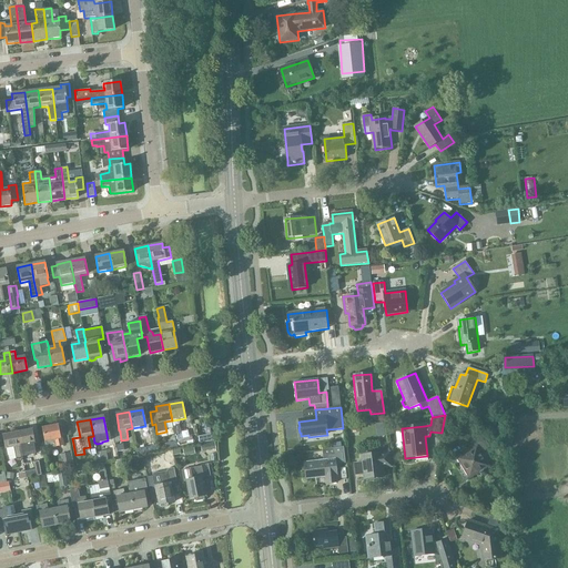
[(54,447),(63,446),(62,438),(60,439),(58,425),(42,428),(44,442),(46,449),(54,447)]
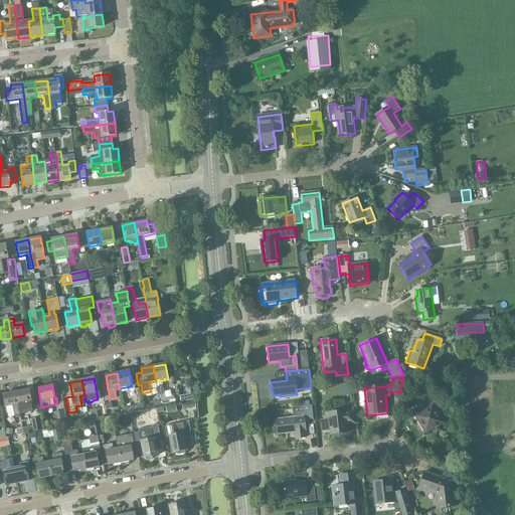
[(28,390),(16,392),(18,404),(20,414),(21,414),(32,411),(30,401),(28,390)]
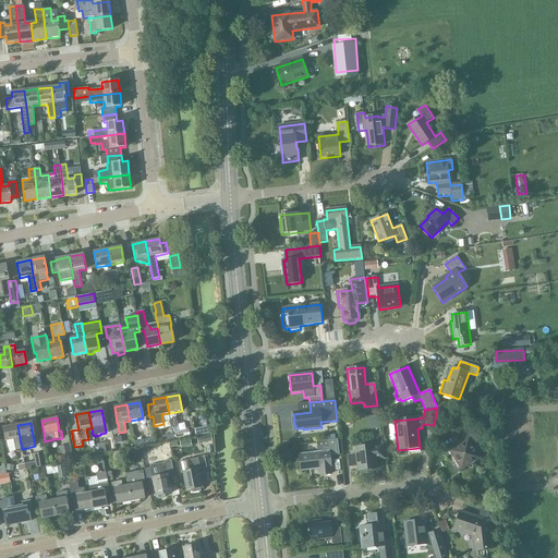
[(473,462),(480,459),(471,444),(480,438),(470,424),(459,431),(465,441),(449,451),(461,470),(470,464),(473,470),(476,468),(473,462)]
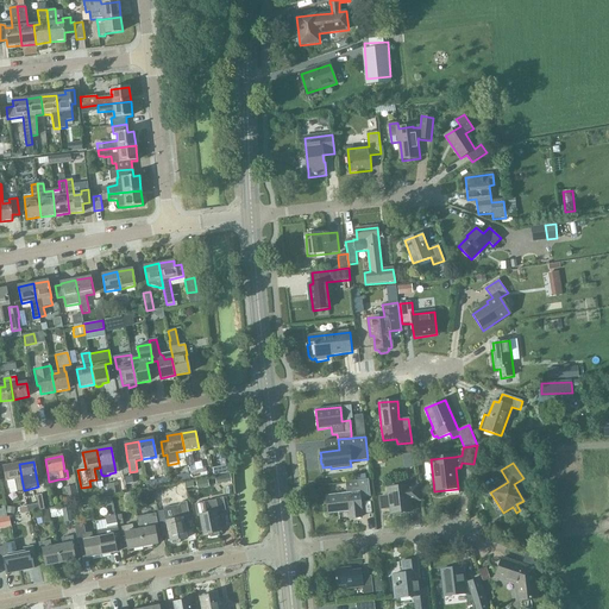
[(22,478),(19,464),(4,468),(6,481),(13,479),(14,479),(18,494),(25,493),(25,490),(24,490),(22,478)]
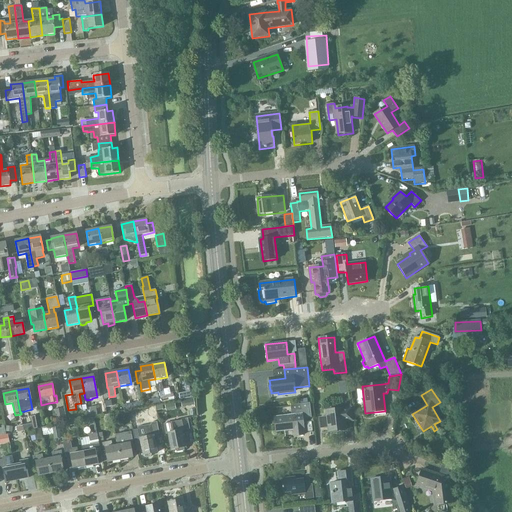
[(172,395),(164,397),(163,392),(158,393),(160,404),(173,401),(172,395)]
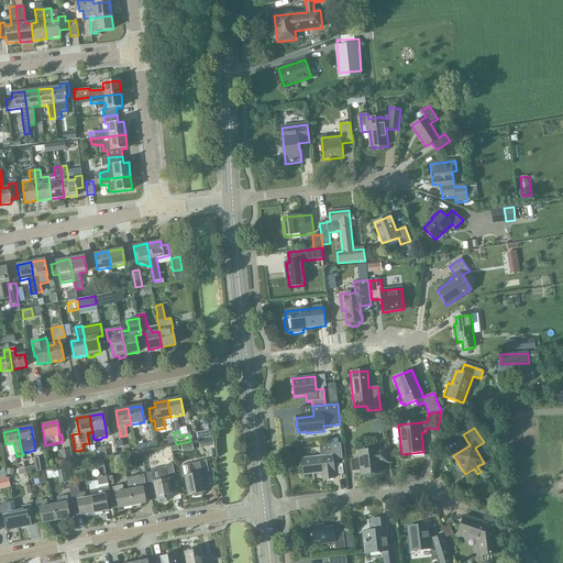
[(387,461),(385,439),(375,441),(376,451),(359,453),(359,455),(349,456),(350,472),(361,470),(361,476),(379,474),(378,462),(387,461)]
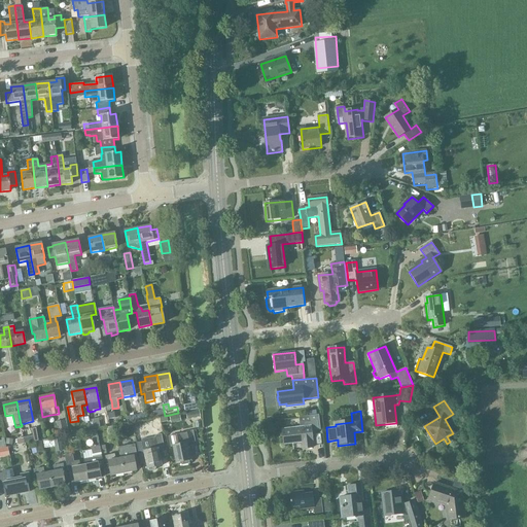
[(128,423),(145,419),(144,414),(135,416),(134,414),(129,415),(129,418),(127,418),(128,423)]
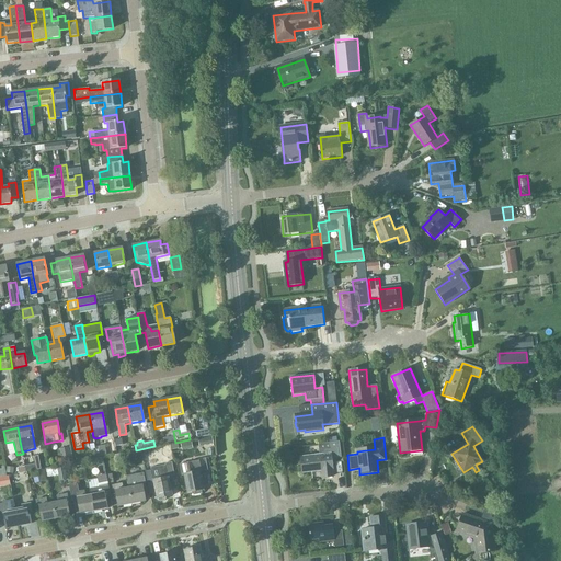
[(320,456),(300,458),(301,473),(321,471),(322,479),(332,478),(331,471),(332,471),(331,459),(341,458),(339,443),(319,445),(320,456)]
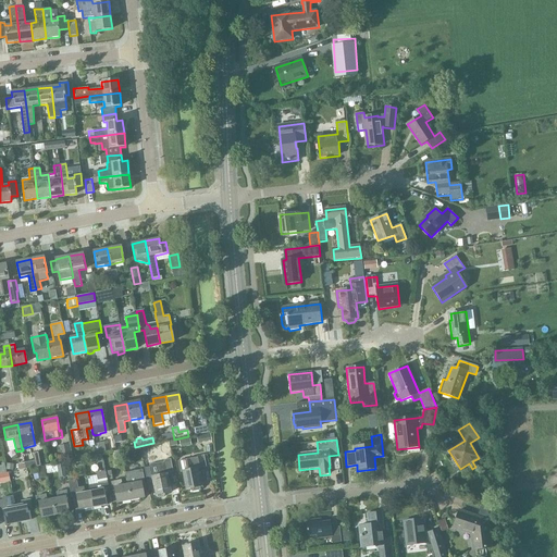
[(107,442),(96,444),(97,454),(108,452),(107,442)]
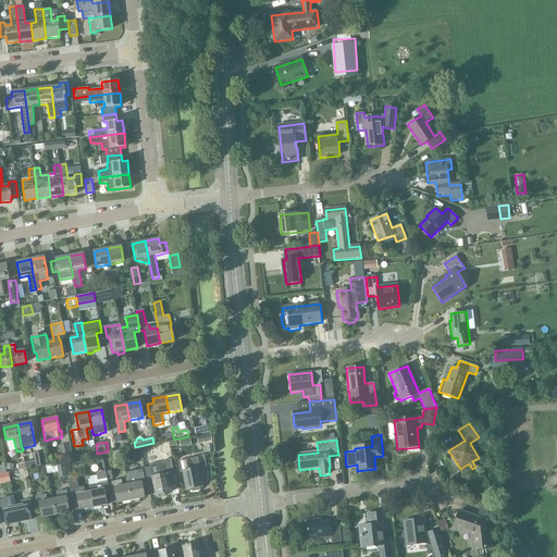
[(58,447),(61,460),(71,458),(67,445),(58,447)]
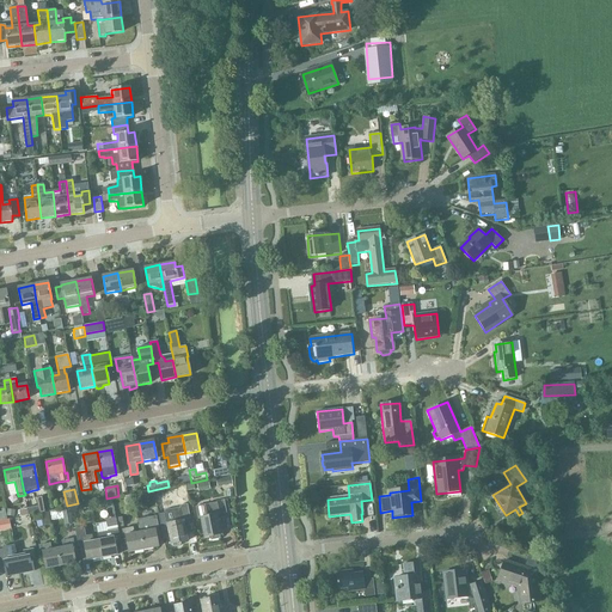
[(38,507),(28,508),(29,515),(50,512),(47,496),(36,499),(38,507)]
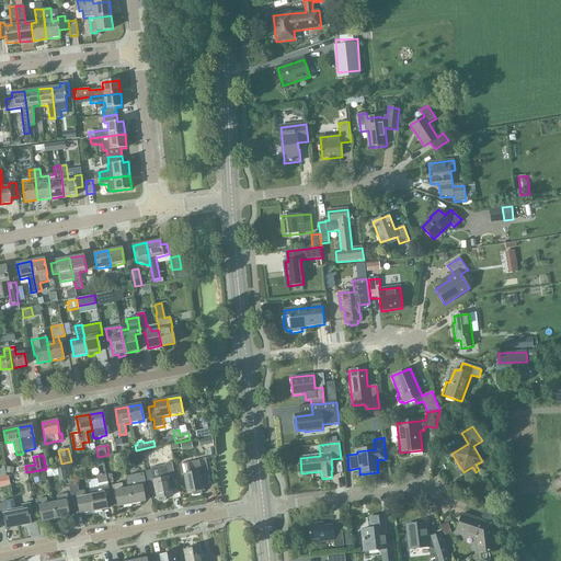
[(183,476),(187,493),(202,490),(198,473),(207,470),(205,460),(179,465),(181,477),(183,476)]
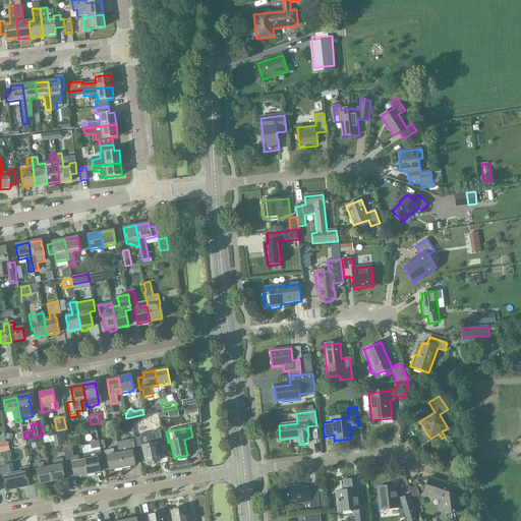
[(154,430),(154,433),(140,436),(142,446),(146,464),(148,463),(148,464),(150,465),(155,464),(156,463),(156,462),(160,461),(156,444),(162,443),(160,429),(154,430)]
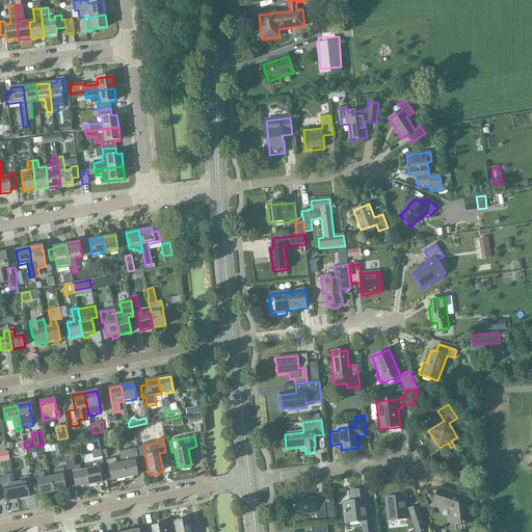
[(62,456),(60,443),(53,444),(43,446),(44,453),(55,452),(56,457),(62,456)]
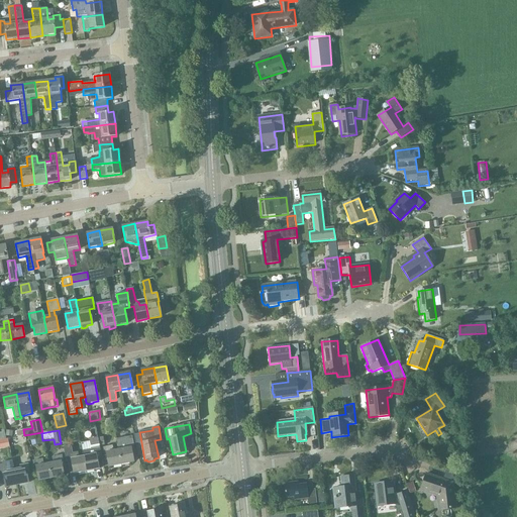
[(83,456),(86,472),(99,470),(96,454),(98,454),(98,455),(102,454),(98,437),(89,439),(91,449),(83,451),(83,456)]
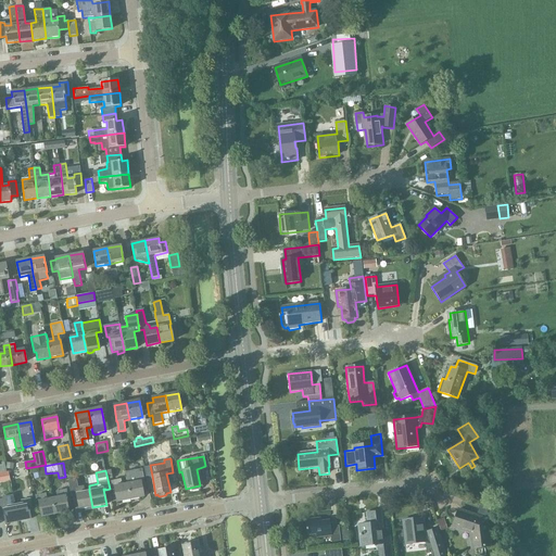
[(125,474),(127,484),(130,500),(144,497),(141,482),(143,481),(140,470),(125,474)]
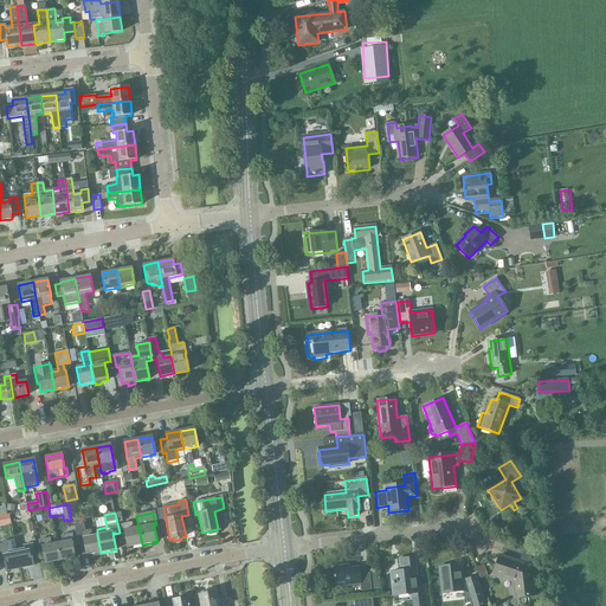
[(91,530),(85,532),(84,522),(75,523),(78,542),(82,541),(81,539),(83,539),(86,556),(101,553),(97,535),(92,536),(91,530)]
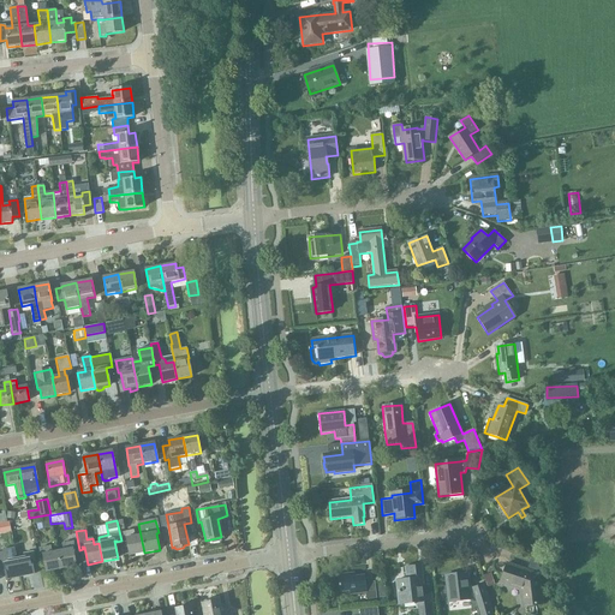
[(144,553),(141,536),(136,537),(135,530),(123,532),(124,539),(126,538),(130,556),(144,553)]
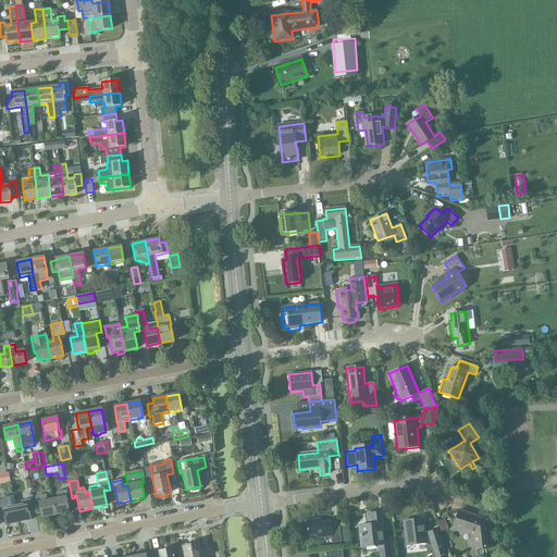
[(52,499),(54,516),(69,512),(65,497),(67,496),(66,491),(57,493),(58,498),(52,499)]
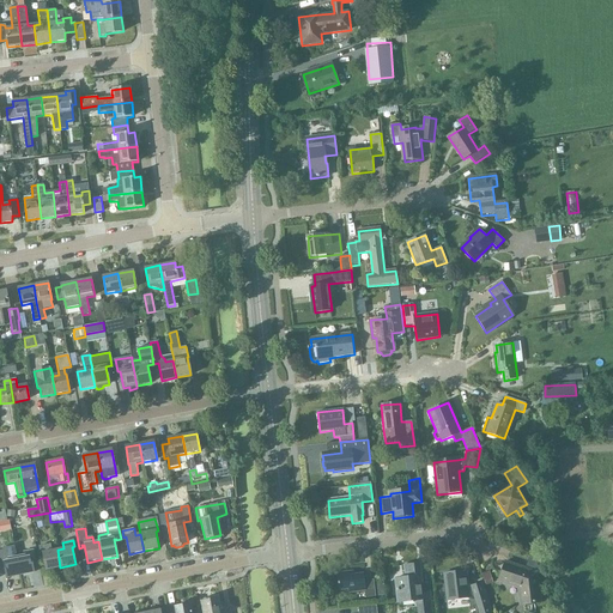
[(60,568),(58,550),(52,551),(50,545),(40,547),(41,553),(42,553),(46,570),(60,568)]
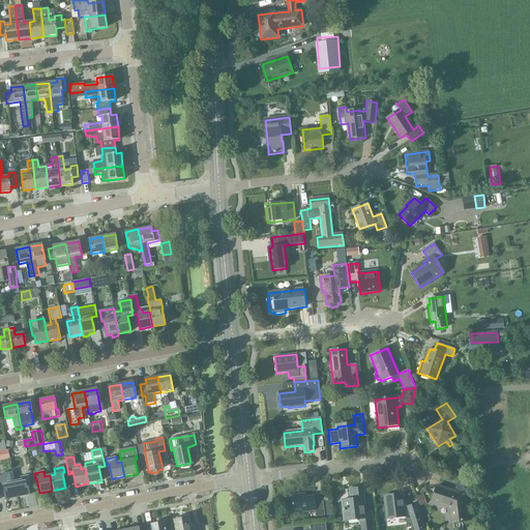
[(15,482),(18,498),(29,495),(28,488),(31,488),(28,476),(20,477),(21,480),(15,482)]
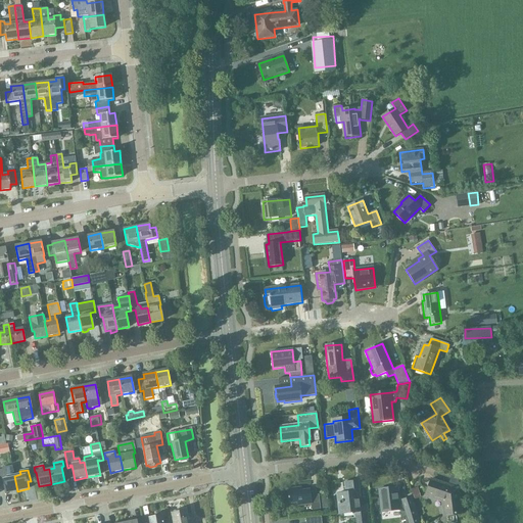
[(17,491),(14,476),(7,477),(7,473),(0,474),(0,481),(1,487),(4,486),(5,493),(17,491)]
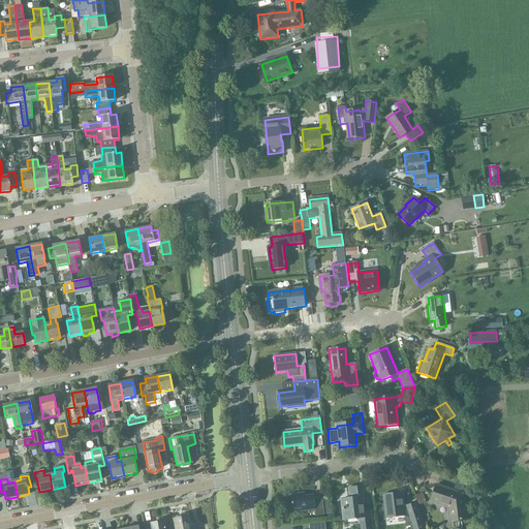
[(464,496),(468,485),(456,480),(452,491),(434,486),(429,502),(446,508),(448,524),(466,521),(462,495),(464,496)]
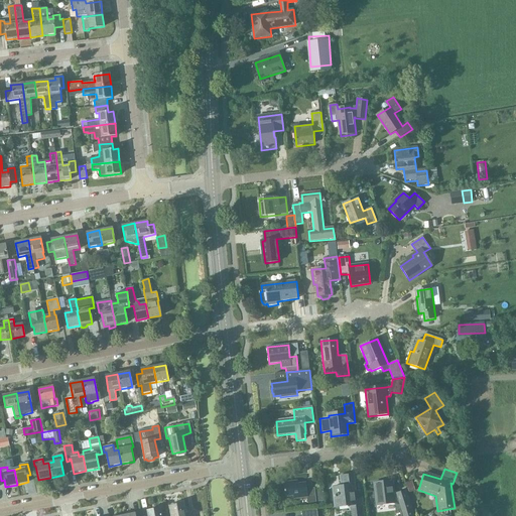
[(350,506),(351,515),(363,515),(361,497),(355,498),(354,491),(355,491),(353,476),(341,477),(342,487),(333,488),(335,508),(350,506)]
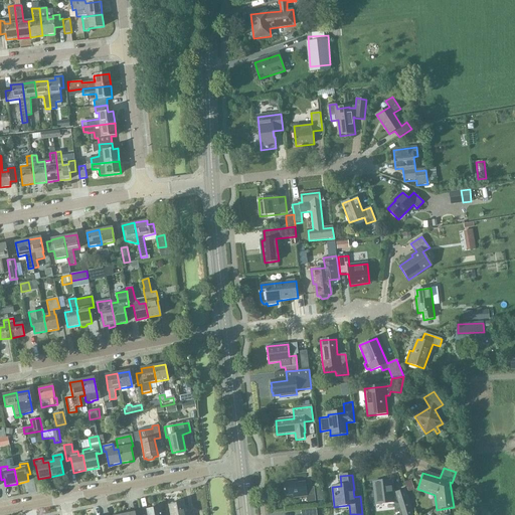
[(402,514),(411,514),(404,490),(395,493),(396,494),(393,494),(391,480),(373,482),(375,505),(393,503),(393,501),(398,501),(402,514)]
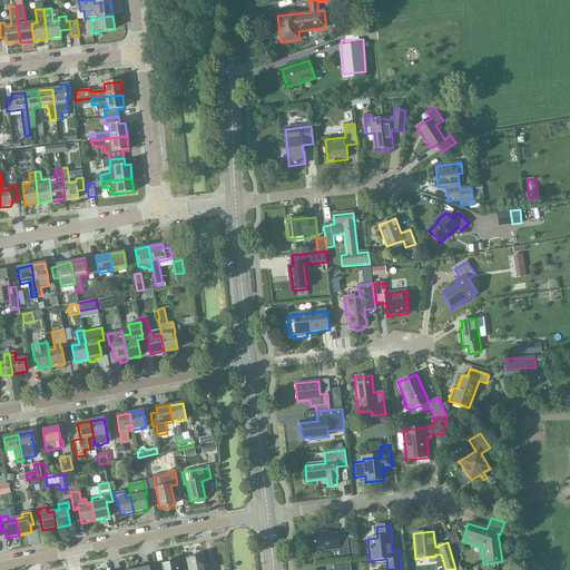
[(340,557),(349,556),(347,540),(338,541),(337,534),(323,536),(323,532),(313,533),(315,549),(324,548),(325,551),(338,550),(340,557)]
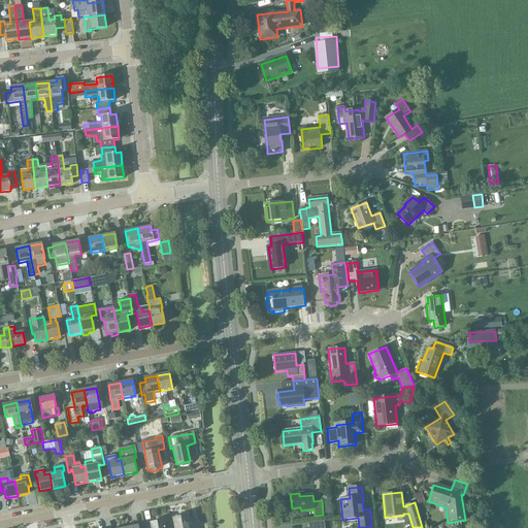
[(174,518),(173,518),(174,527),(190,527),(188,516),(182,517),(180,515),(175,516),(174,518)]
